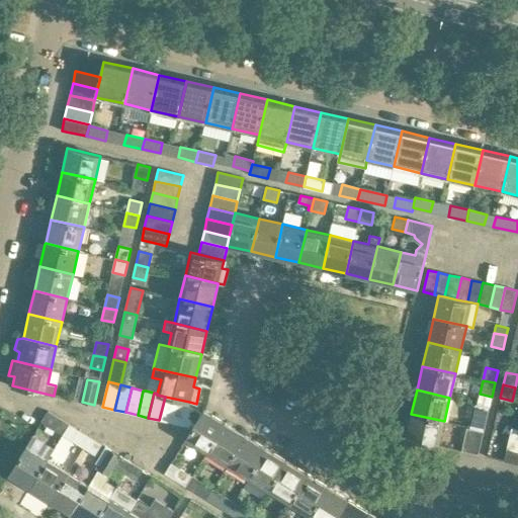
[(159,420),(170,423),(175,399),(165,397),(159,420)]
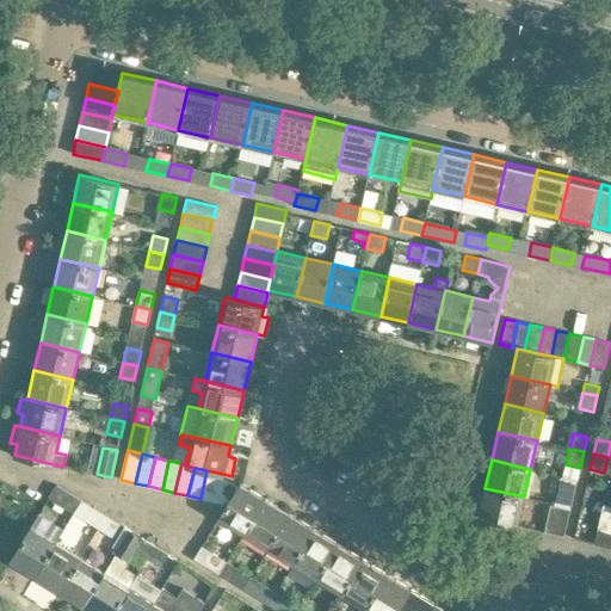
[(201,499),(227,505),(239,487),(222,476),(223,474),(207,470),(201,499)]
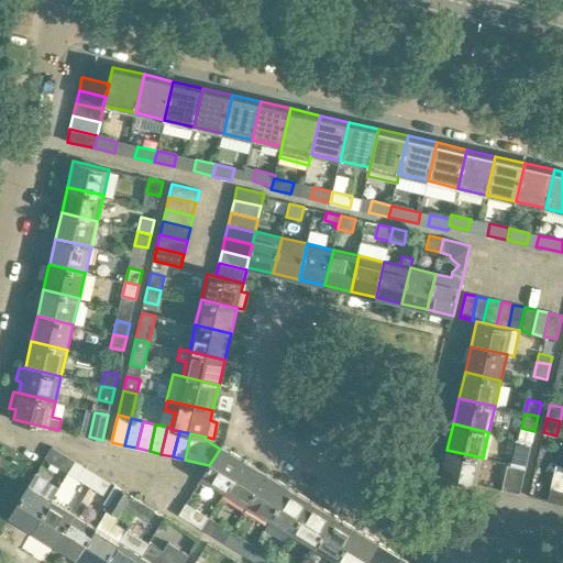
[(517,439),(511,464),(526,467),(532,442),(517,439)]
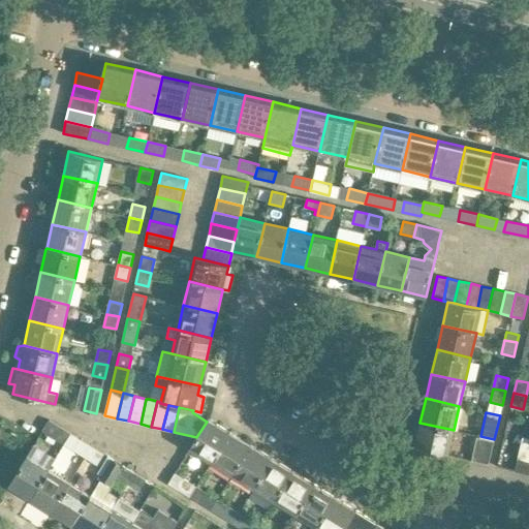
[(190,447),(212,461),(230,432),(209,418),(207,422),(196,437),(190,447)]
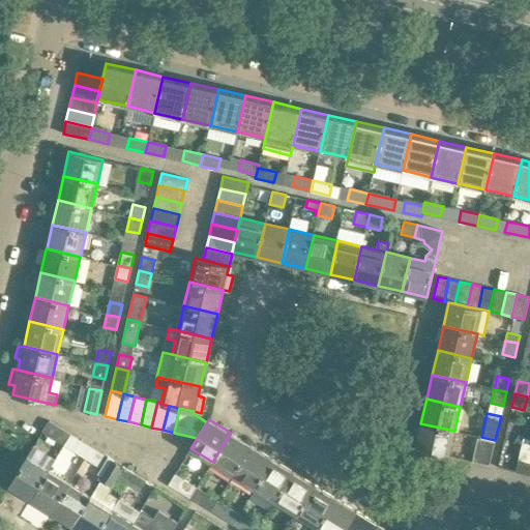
[(50,420),(42,432),(64,445),(71,434),(50,420)]
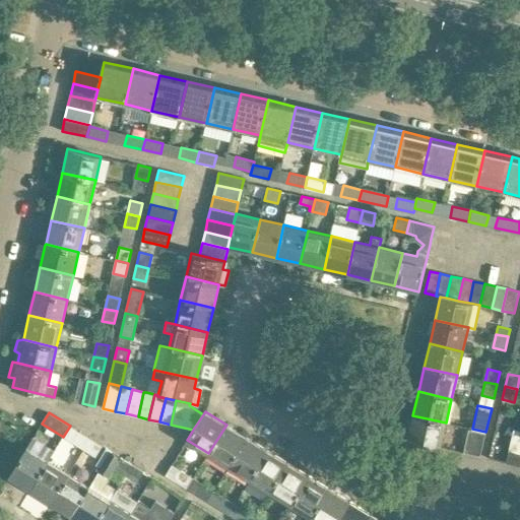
[(446,423),(412,415),(407,440),(440,447),(446,423)]
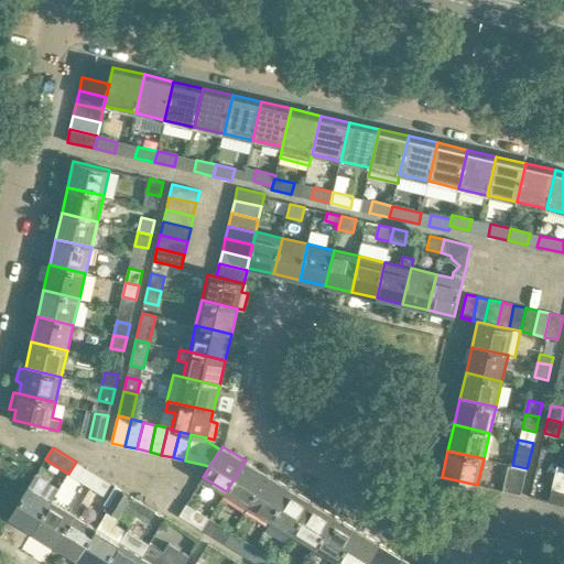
[(226,491),(248,506),(268,475),(246,461),(226,491)]
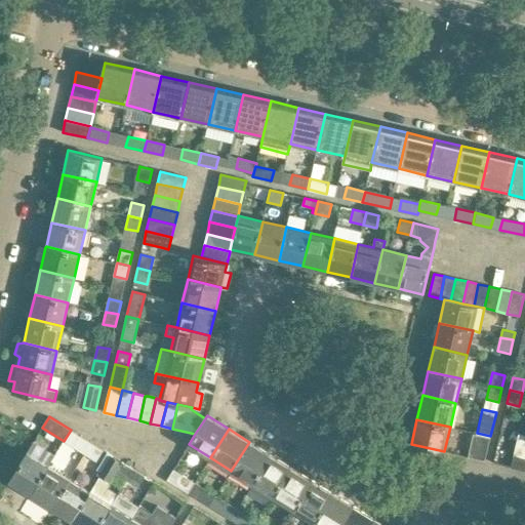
[(474,433),(468,457),(485,460),(490,436),(477,433),(474,433)]
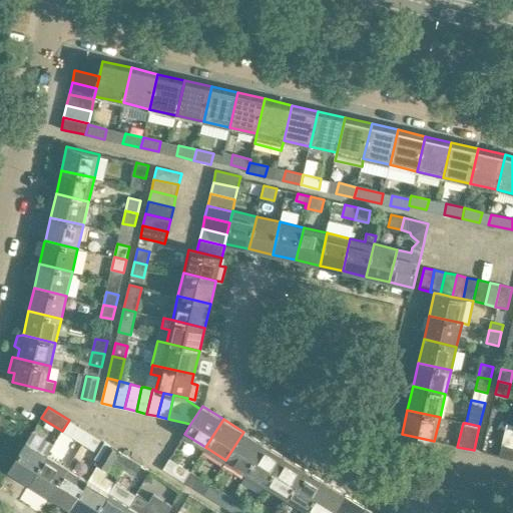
[(512,424),(507,423),(499,456),(512,459),(512,424)]
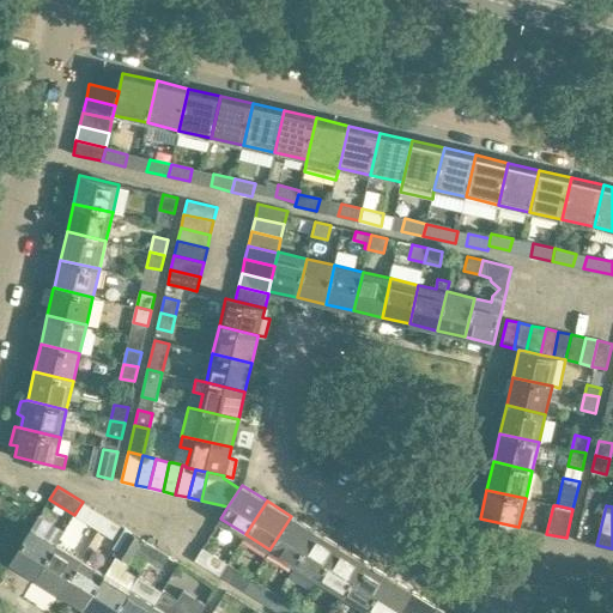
[(93,509),(85,522),(89,523),(98,529),(107,517),(93,509)]
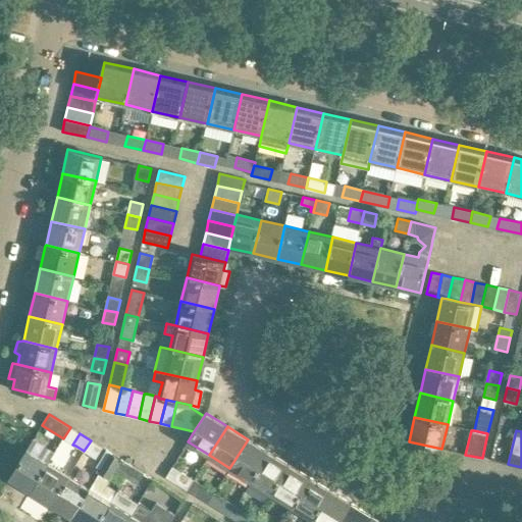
[(268,452),(248,439),(229,468),(251,481),(268,452)]
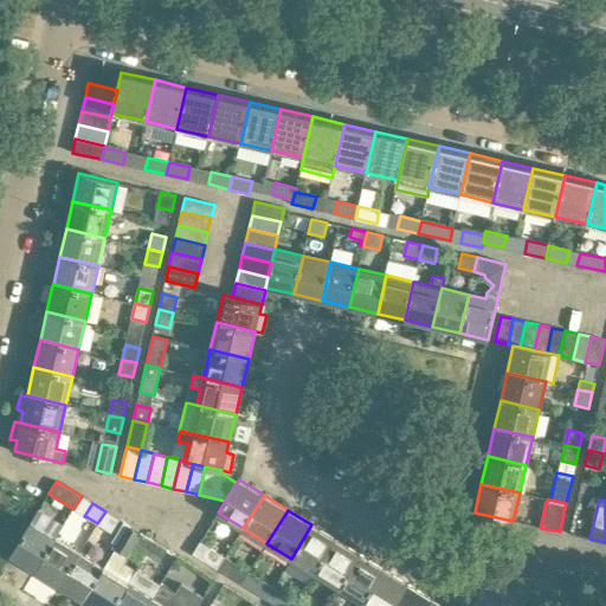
[(105,511),(97,523),(111,532),(118,520),(105,511)]
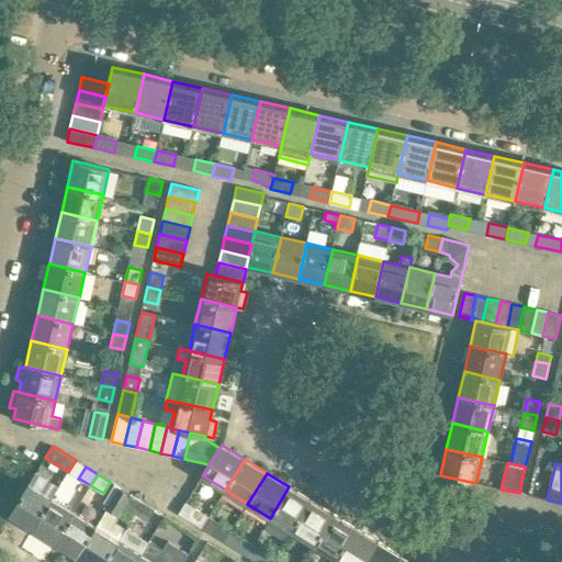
[(33,529),(52,498),(30,484),(29,484),(26,489),(12,510),(10,515),(33,529)]
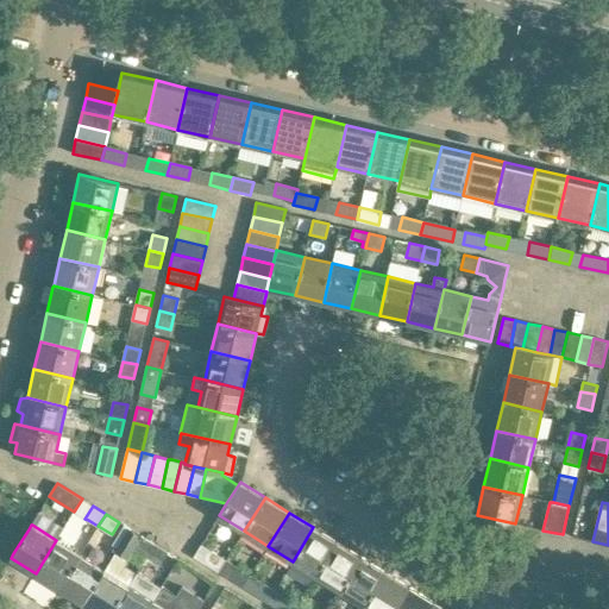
[(130,528),(124,525),(112,545),(118,548),(130,528)]
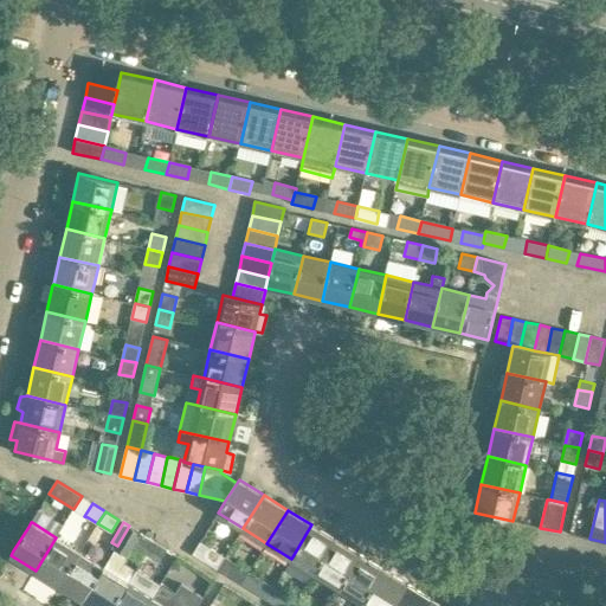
[(336,540),(311,524),(291,559),(315,573),(336,540)]
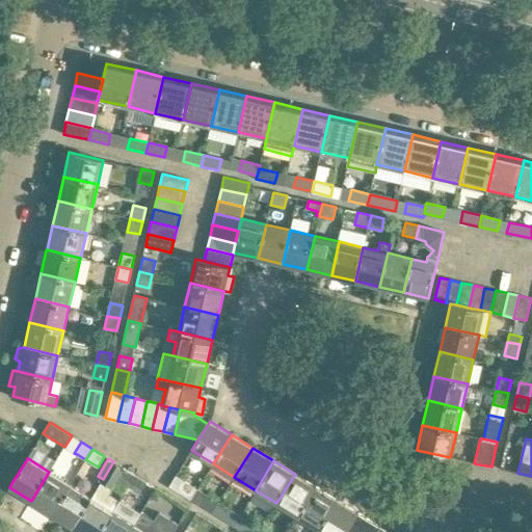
[(103,479),(101,481),(102,482),(112,488),(117,479),(126,484),(129,486),(135,476),(113,461),(103,479)]
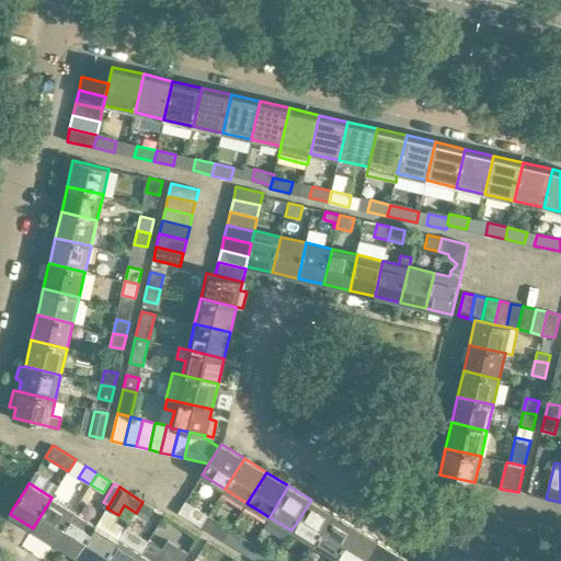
[(52,497),(33,528),(55,542),(75,511),(64,505),(64,500),(57,495),(52,497)]
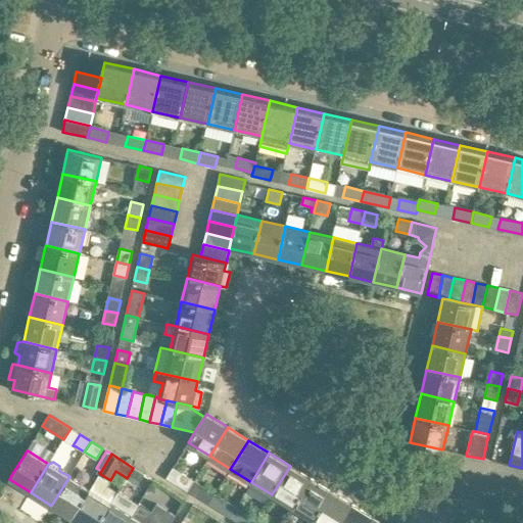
[(272,494),(293,508),(312,479),(311,478),(290,466),(272,494)]
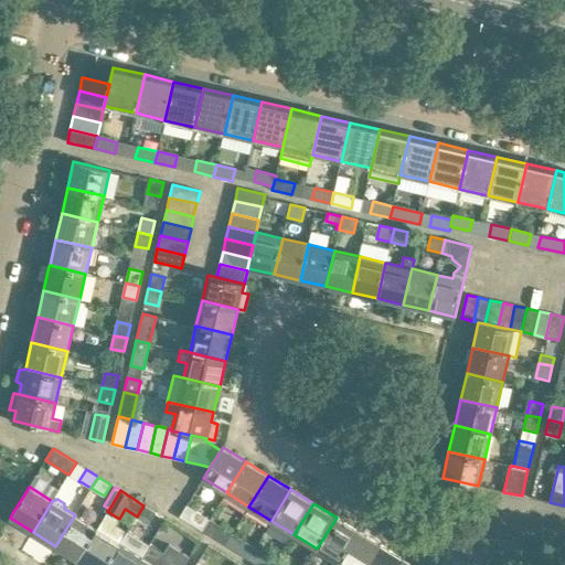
[(180,516),(203,531),(210,519),(187,504),(180,516)]
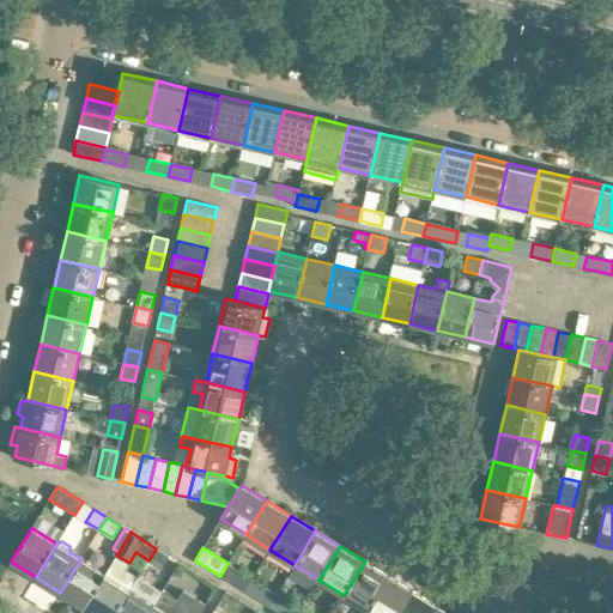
[(161,569),(169,556),(156,548),(149,560),(161,569)]
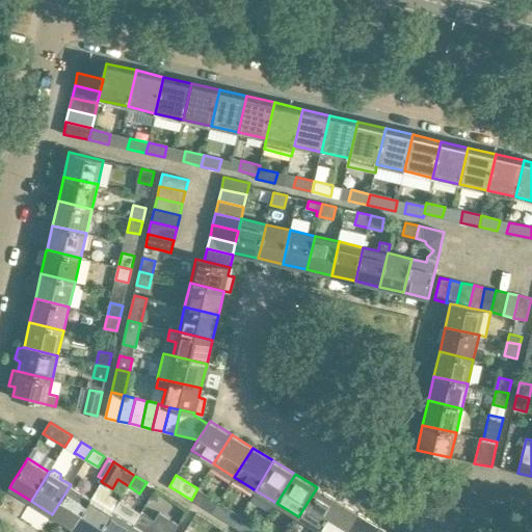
[(74,528),(91,498),(71,484),(52,514),(74,528)]
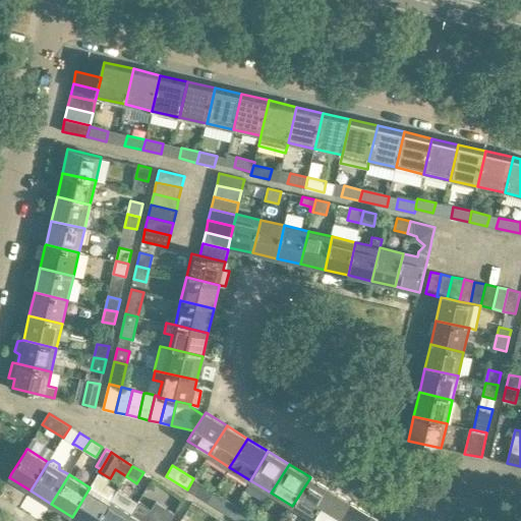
[(331,489),(310,477),(292,506),(312,519),(331,489)]
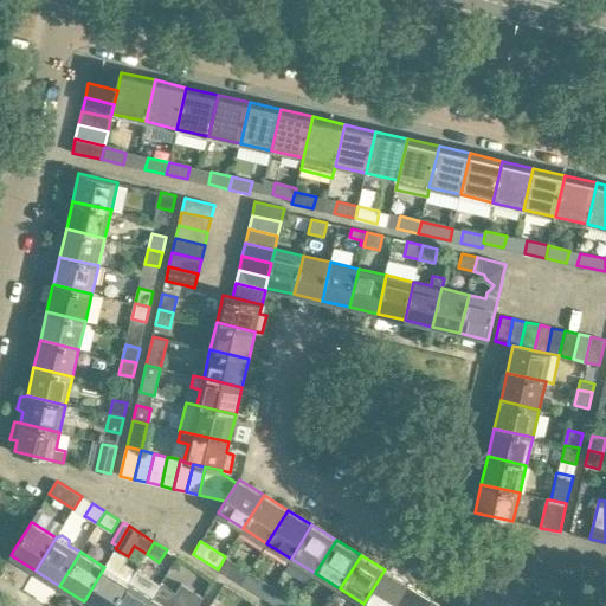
[(218,569),(242,584),(250,572),(225,556),(218,569)]
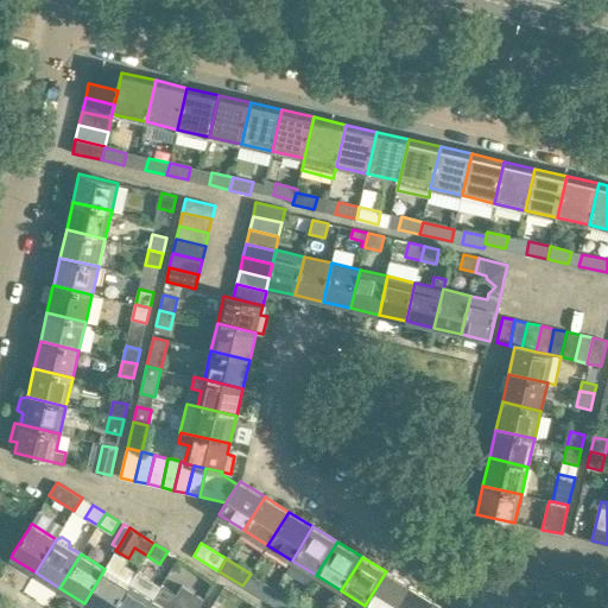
[(114,607),(130,584),(105,569),(84,603),(82,607),(114,607)]
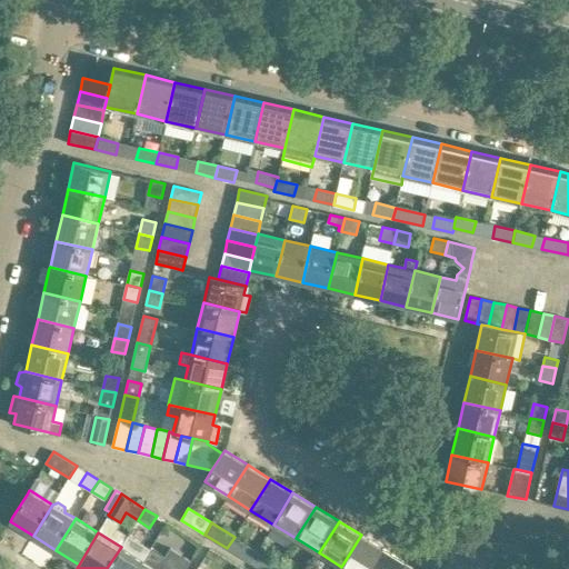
[(371,568),(383,549),(361,535),(341,567),(346,568),(371,568)]
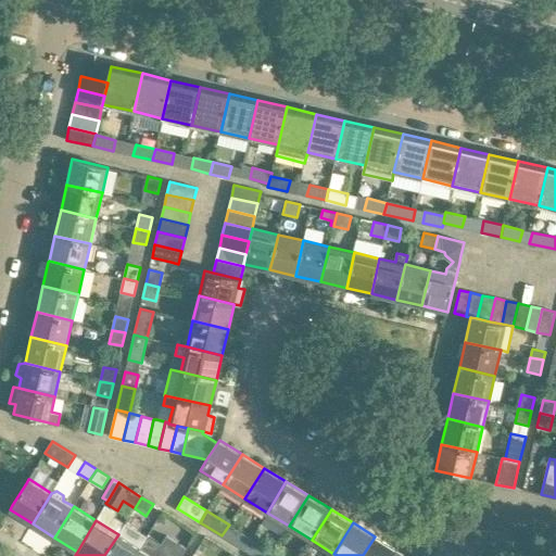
[(118,534),(104,555),(136,555),(148,536),(126,523),(118,534)]
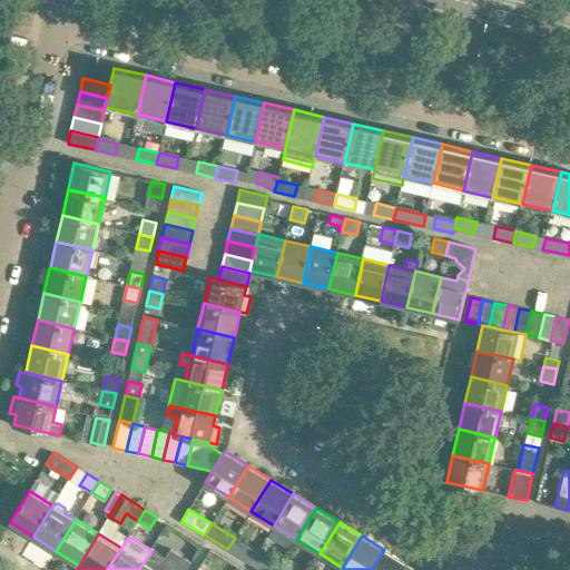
[(235,538),(227,549),(238,557),(246,544),(235,538)]
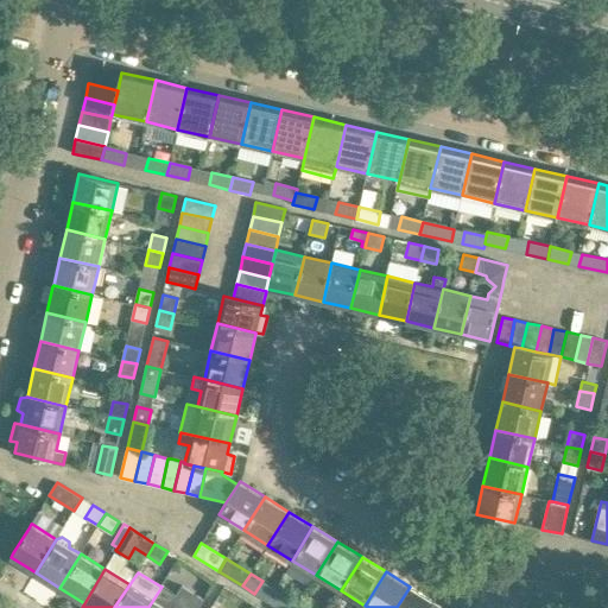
[(162,587),(149,607),(198,607),(204,599),(183,586),(177,596),(162,587)]
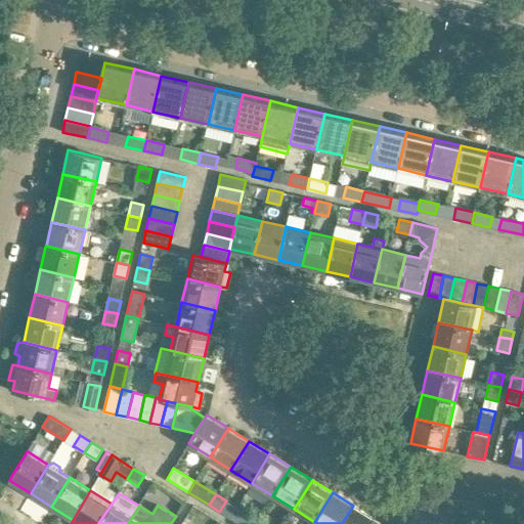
[(370,523),(375,518),(353,506),(342,523),(370,523)]
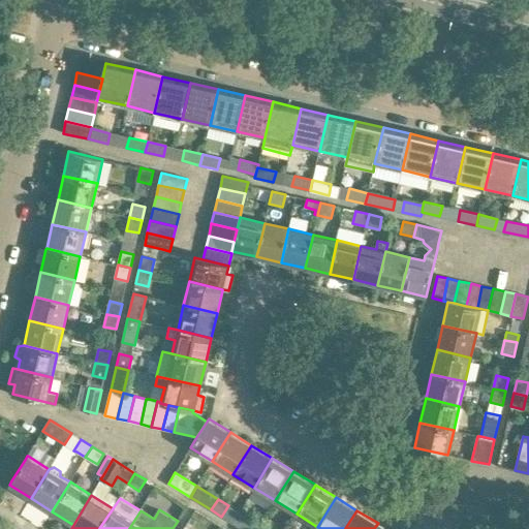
[(231,523),(242,528),(256,528),(259,525),(239,511),(231,523)]
